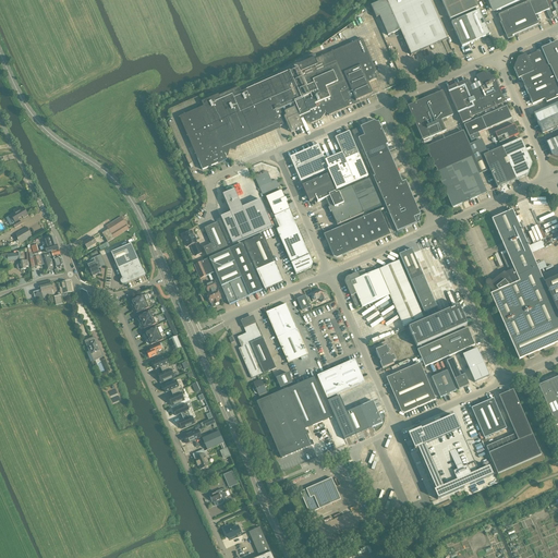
[(384,0),(371,7),(376,19),(379,17),(388,36),(400,31),(411,56),(447,39),(429,0),(384,0)]
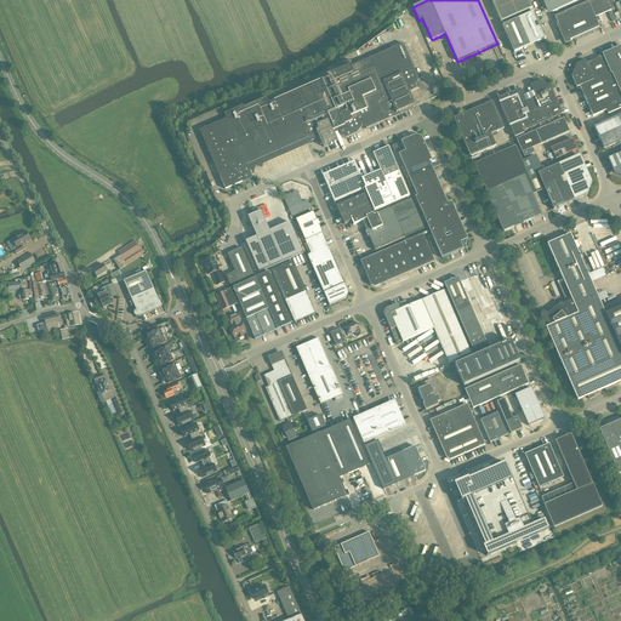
[(533,9),(528,0),(490,0),(501,22),(533,9)]
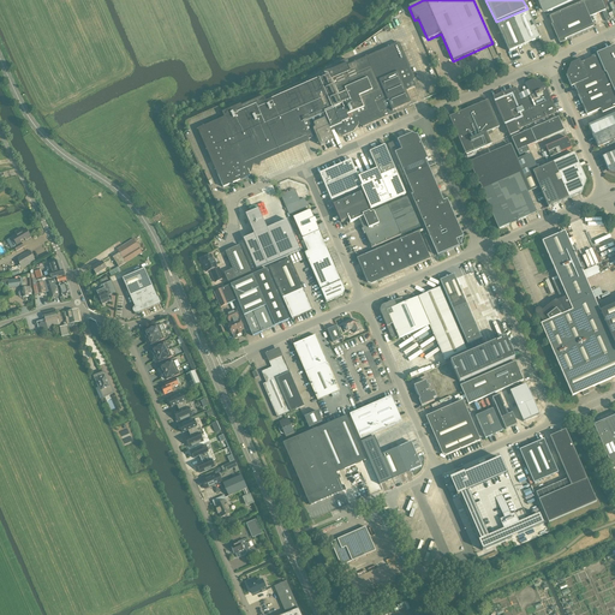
[(577,0),(541,0),(547,13),(577,0)]
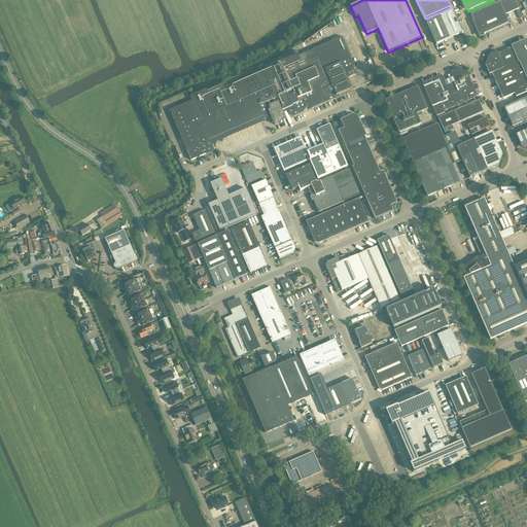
[(504,0),(470,15),(470,16),(480,37),(508,24),(506,20),(508,19),(507,15),(519,10),(514,0),(504,0)]
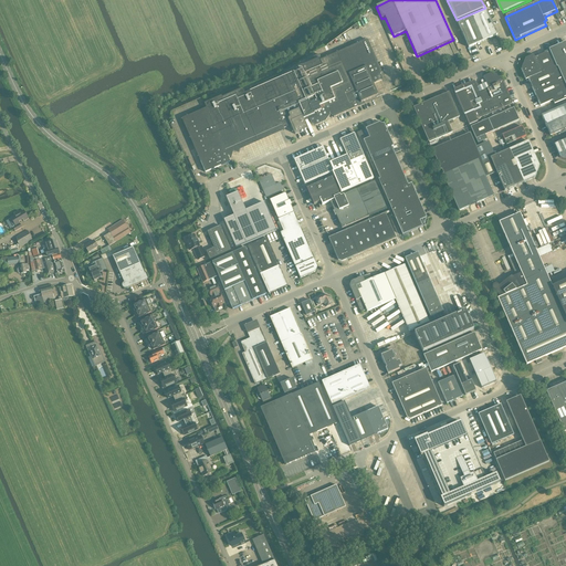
[(472,18),(480,38),(482,42),(496,37),(486,11),(472,18)]
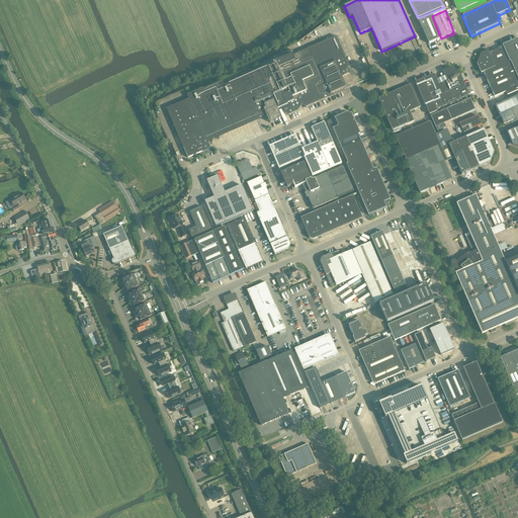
[(439,34),(432,16),(419,22),(428,45),(441,38),(439,34)]
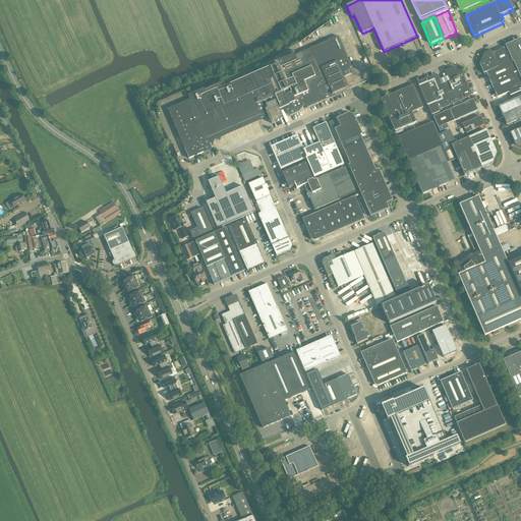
[(307,109),(330,99),(327,92),(330,91),(332,95),(348,89),(343,77),(351,74),(350,70),(351,67),(338,37),(294,56),(293,55),(294,54),(293,51),(288,53),(289,56),(274,63),(275,64),(273,65),(273,64),(271,65),(271,66),(230,84),(225,87),(223,81),(205,91),(204,89),(187,96),(189,100),(167,110),(189,160),(194,157),(196,158),(197,156),(212,150),(211,147),(212,147),(213,139),(217,140),(218,137),(220,138),(245,127),(262,120),(261,119),(268,116),(271,123),(273,124),(283,119),(279,111),(284,110),(286,115),(290,116),(299,112),(303,106),(307,109)]
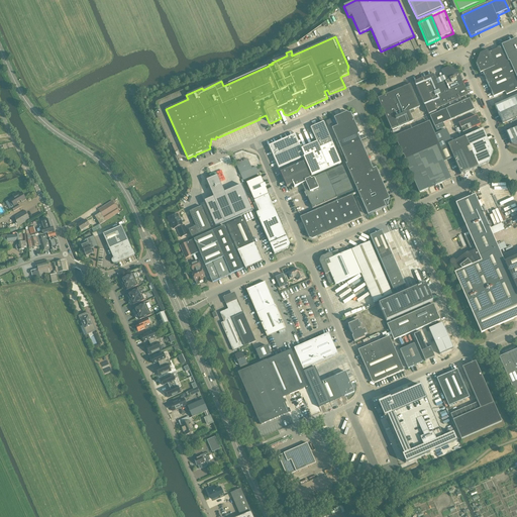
[(516,79),(516,39),(501,45),(502,47),(501,47),(502,48),(507,62),(509,64),(512,73),(514,77),(515,76),(516,79)]
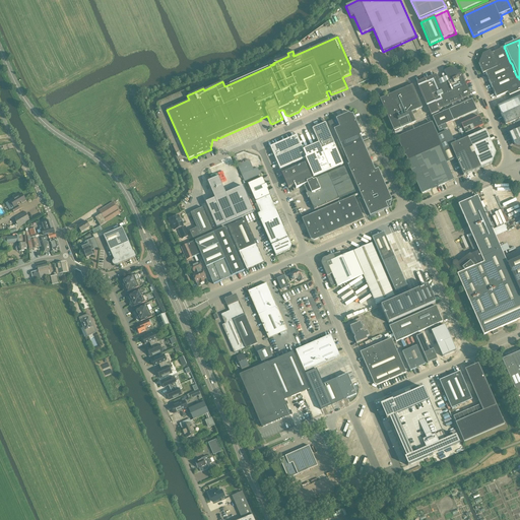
[(505,49),(504,48),(491,54),(490,51),(482,54),(478,64),(482,74),(484,73),(510,62),(505,49)]
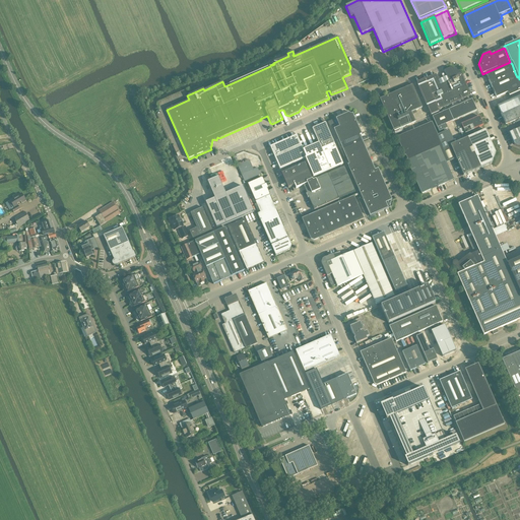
[(512,64),(510,62),(484,73),(485,73),(496,98),(507,92),(509,96),(519,90),(519,79),(518,76),(517,77),(515,73),(512,64)]
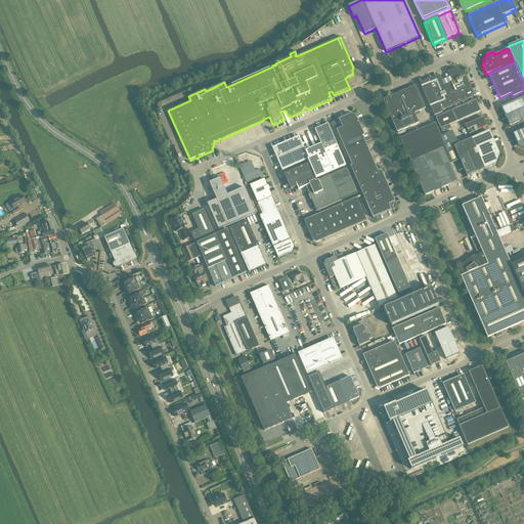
[(474,97),(464,74),(453,70),(447,72),(451,82),(443,86),(439,76),(420,84),(431,111),(432,111),(434,117),(442,113),(441,112),(474,97)]
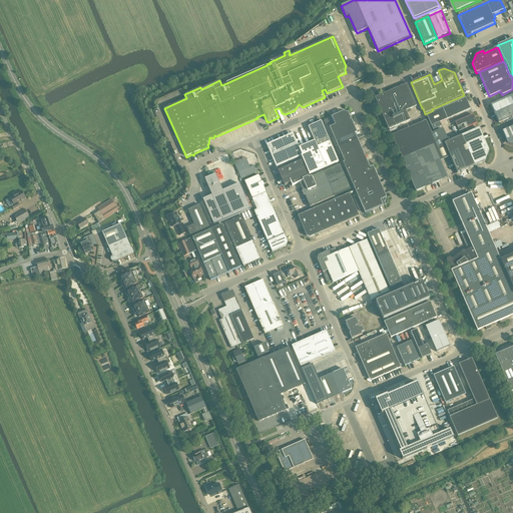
[(416,106),(407,84),(376,98),(390,130),(410,121),(407,113),(411,111),(410,109),(416,106)]
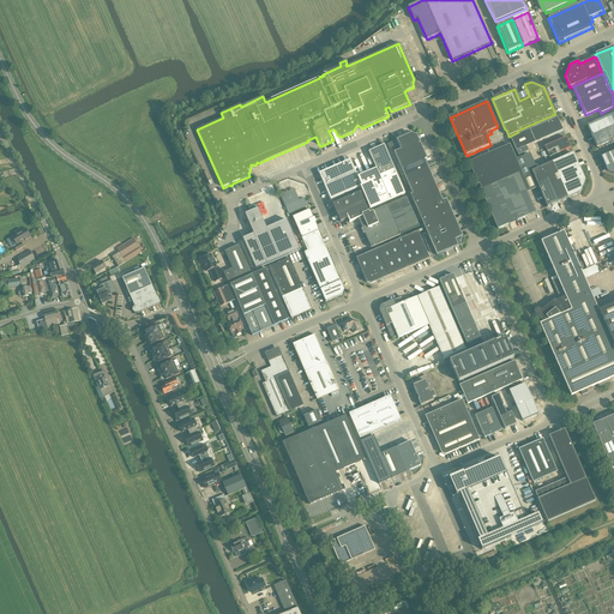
[(613,174),(613,114),(587,126),(596,149),(613,140),(613,151),(601,158),(607,172),(613,174)]
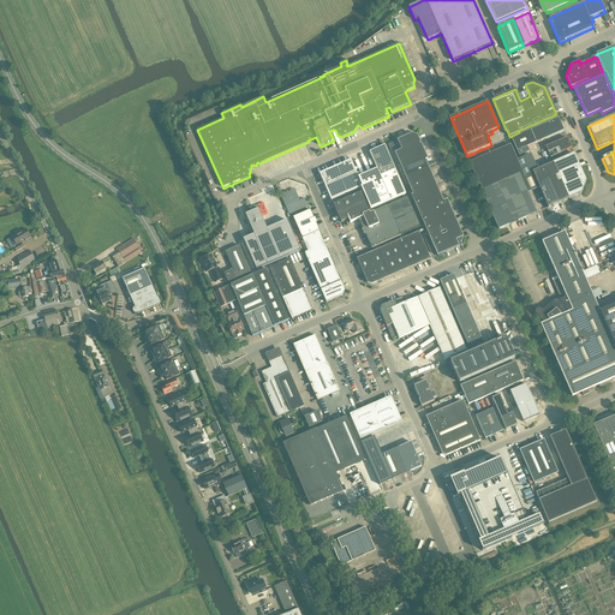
[(530,131),(512,138),(519,156),(529,151),(527,148),(536,144),(563,131),(557,119),(530,131)]
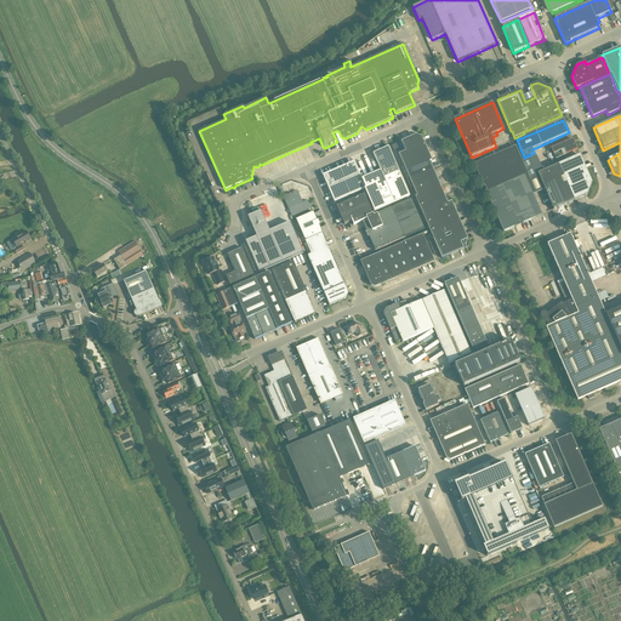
[(448,204),(429,163),(432,161),(421,137),(420,137),(416,136),(400,142),(405,152),(398,155),(416,198),(415,198),(442,260),(448,256),(446,255),(466,248),(467,240),(453,205),(451,203),(448,204)]
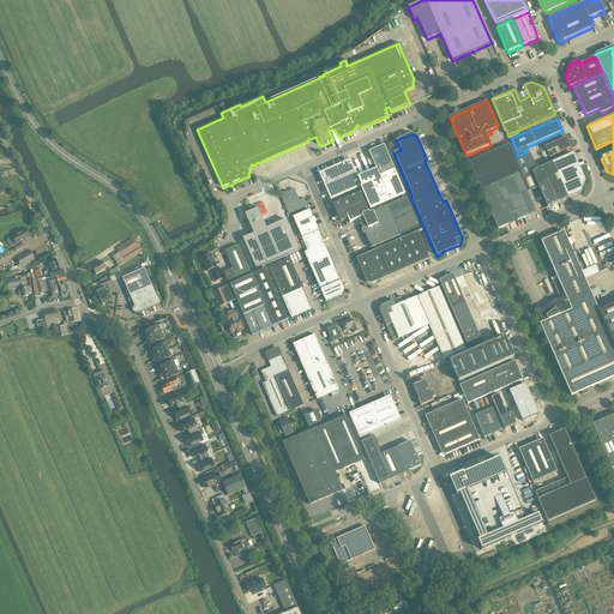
[(549,158),(570,149),(566,138),(545,148),(549,158)]
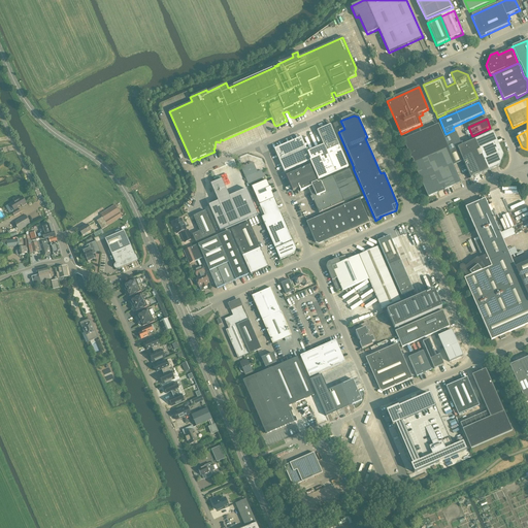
[(330,126),(317,131),(324,146),(307,154),(300,138),(274,150),(281,163),(285,172),(309,161),(318,179),(348,167),(330,126)]
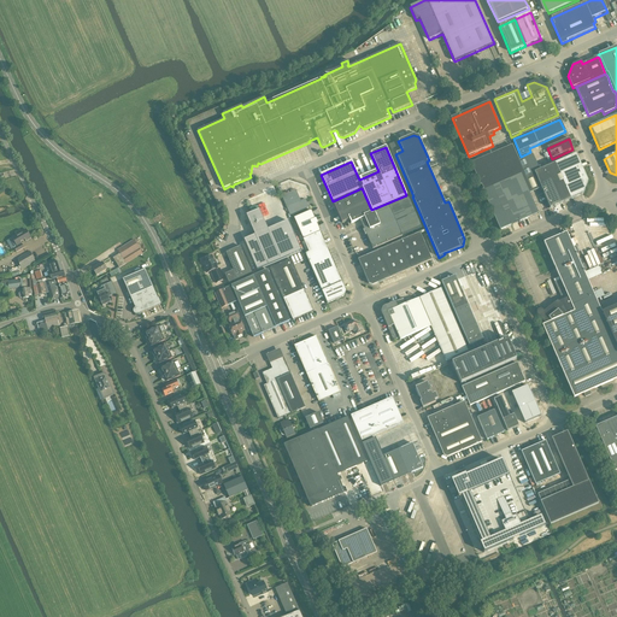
[(475,172),(512,156),(509,147),(471,163),(475,172)]
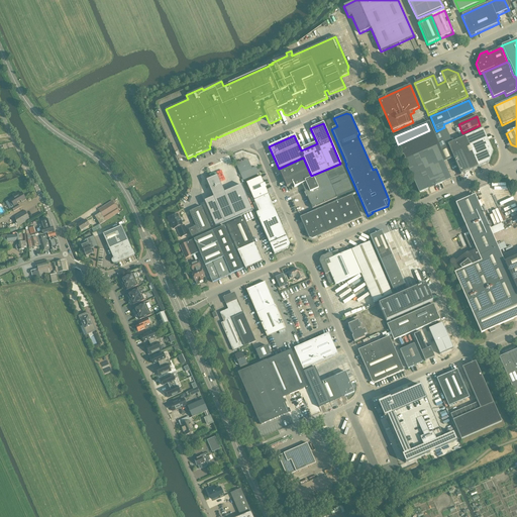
[(493,152),(482,129),(474,133),(476,138),(481,149),(487,164),(489,163),(493,152)]
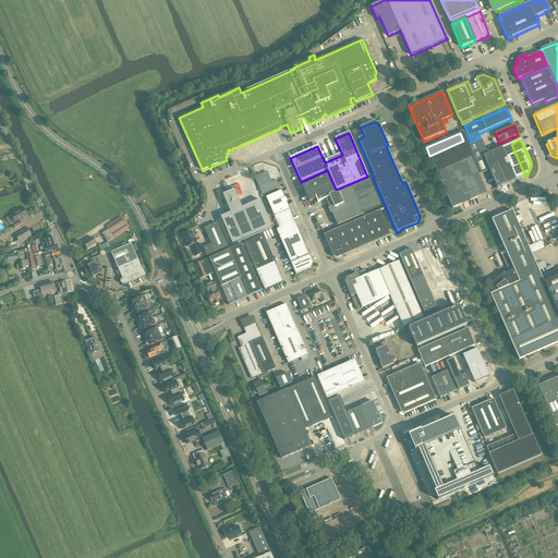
[(478,176),(472,161),(471,157),(463,141),(429,156),(437,172),(453,208),(460,205),(462,205),(477,197),(487,193),(478,176)]
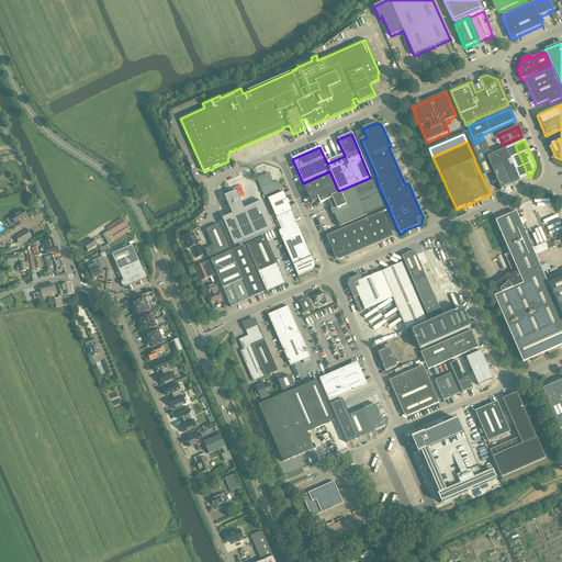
[(523,163),(517,150),(515,145),(505,149),(507,155),(508,157),(514,169),(516,175),(519,182),(529,178),(523,163)]
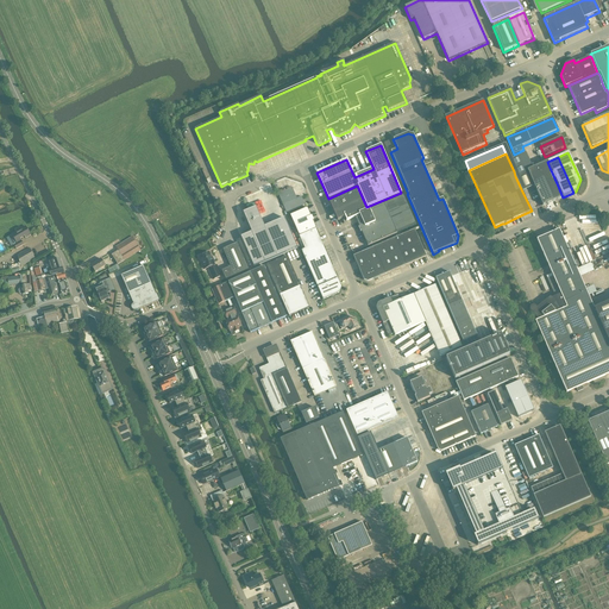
[(557,183),(551,170),(550,168),(547,162),(537,167),(539,171),(541,175),(542,179),(547,188),(553,201),(563,198),(559,189),(557,183)]
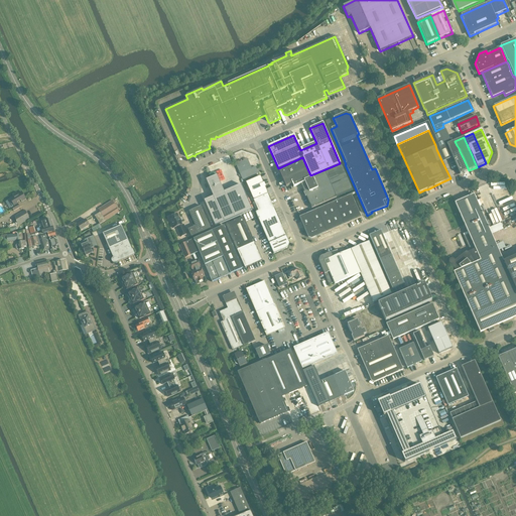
[(459,148),(457,145),(455,141),(446,144),(450,154),(460,151),(459,148)]
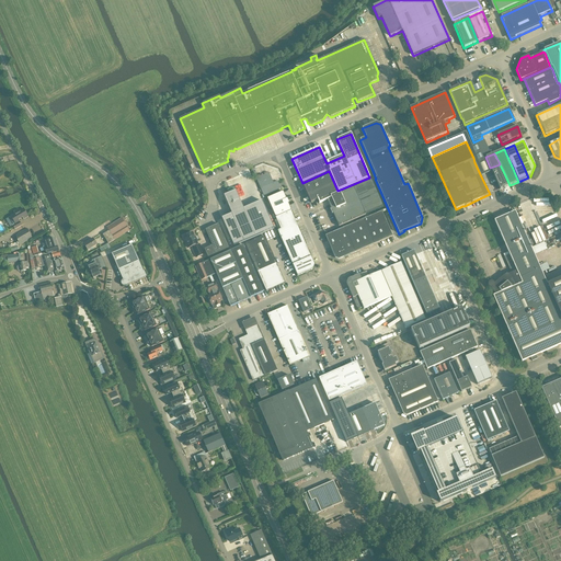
[(504,173),(500,164),(490,168),(492,171),(500,190),(510,185),(504,173)]
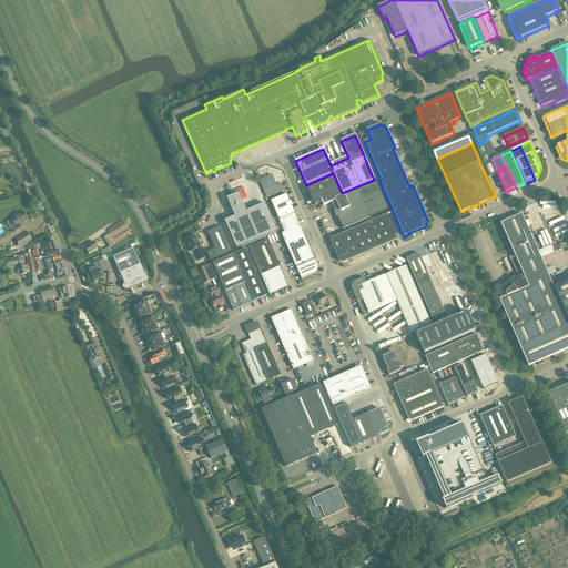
[(266,199),(284,192),(281,184),(276,185),(272,175),(259,181),(266,199)]
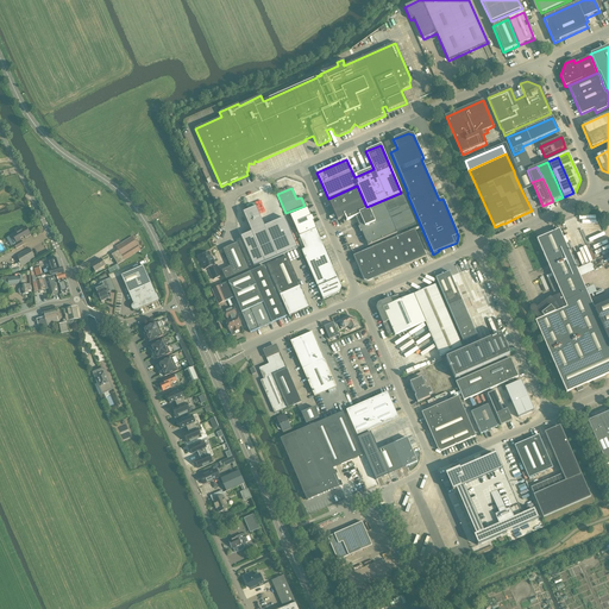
[(364,208),(357,192),(330,203),(337,220),(345,218),(346,221),(355,218),(366,213),(364,208)]
